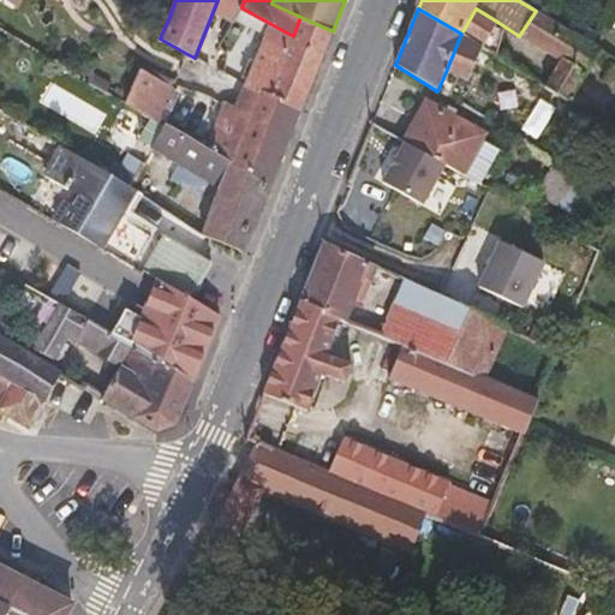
[(476,9),(461,34),(482,47),(495,27),(497,22),(476,9)]
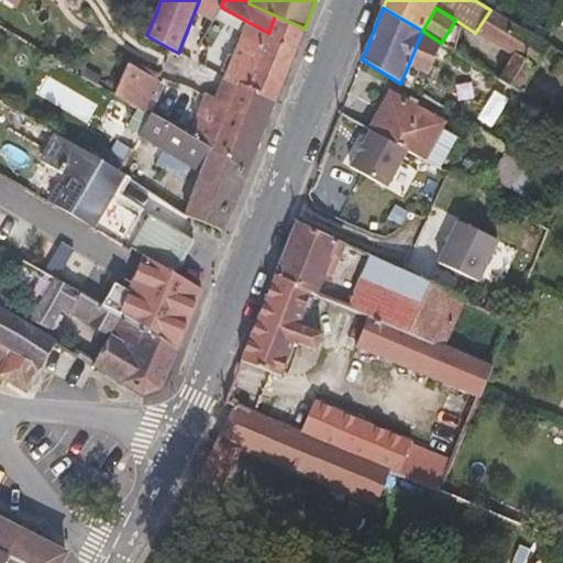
[(224,79),(276,102),(305,29),(275,15),(268,33),(224,9),(221,13),(246,25),(224,79)]
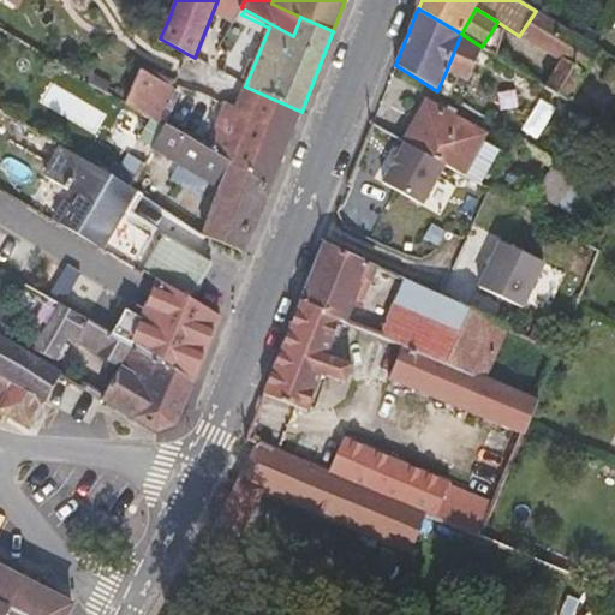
[(599,49),(536,11),(519,36),(561,61),(545,85),(581,107),(586,97),(575,91),(586,73),(589,70),(599,49)]
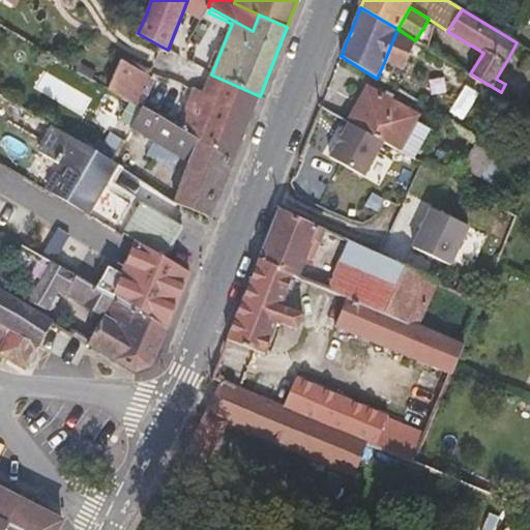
[(427,23),(416,40),(429,49),(434,27),(427,23)]
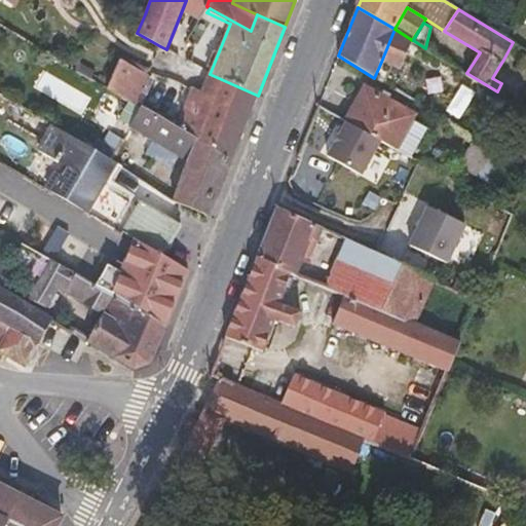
[(412,40),(395,29),(381,62),(401,69),(412,40)]
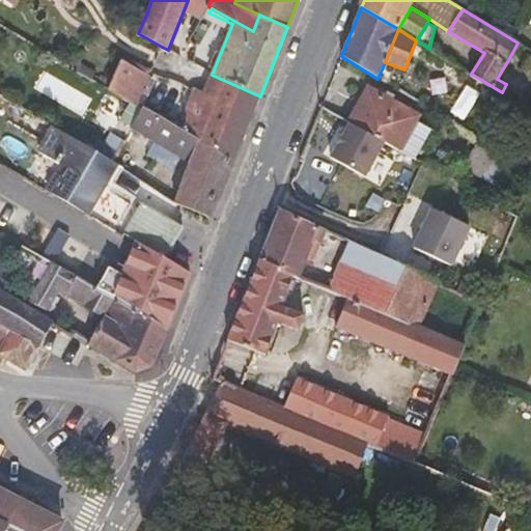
[(518,43),(508,60),(516,65),(527,48),(518,43)]
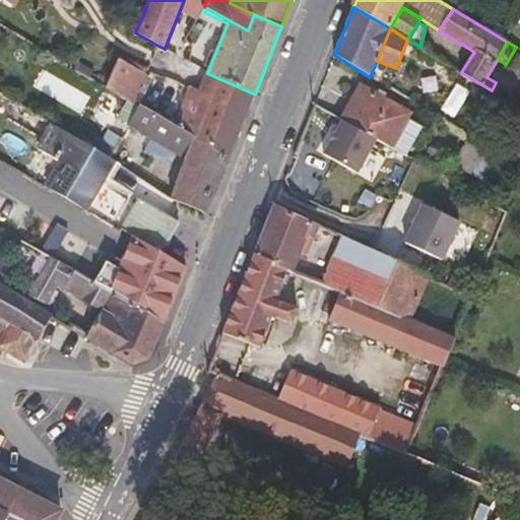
[(519,49),(516,47),(506,64),(519,72),(519,49)]
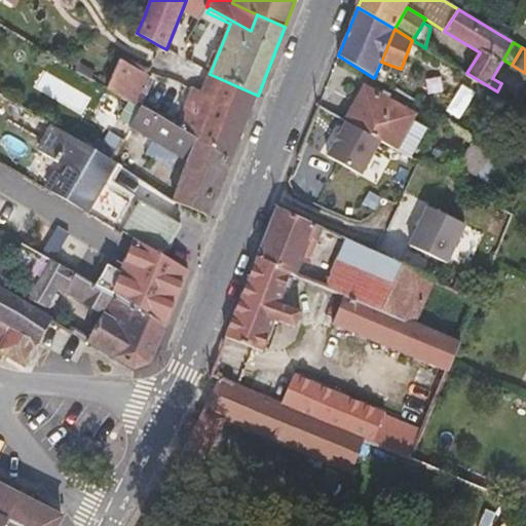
[(109,87),(130,100),(136,103),(148,75),(147,74),(149,69),(149,68),(122,57),(109,87)]
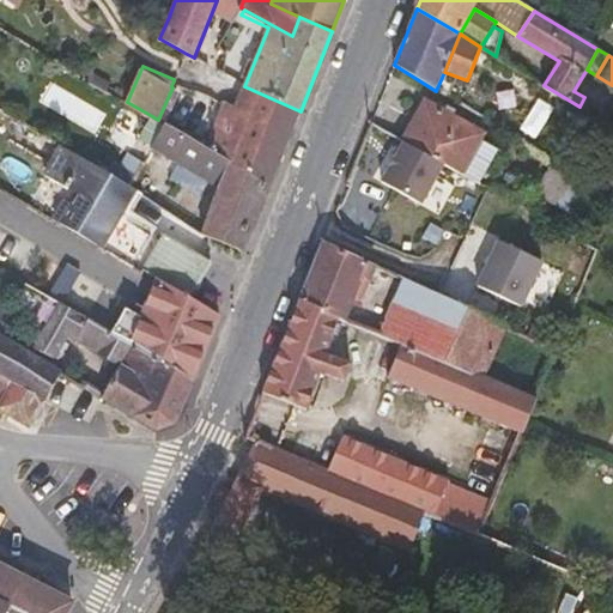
[(92,72),(87,79),(107,90),(111,83),(92,72)]
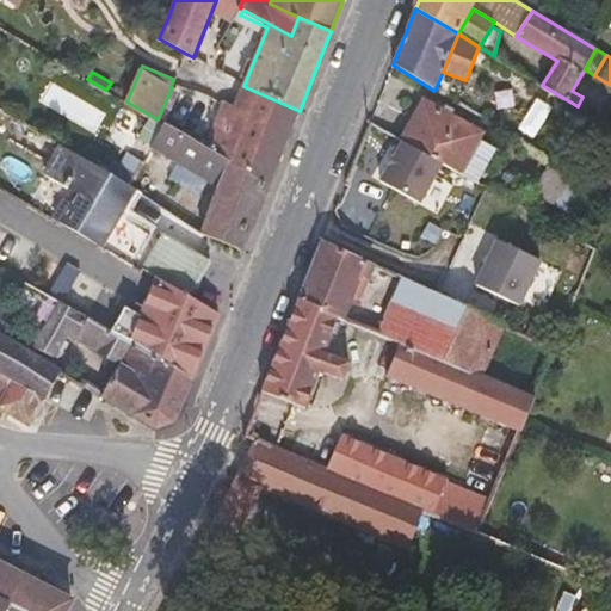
[(204,148),(270,186),(300,111),(244,86),(233,105),(223,100),(204,148)]
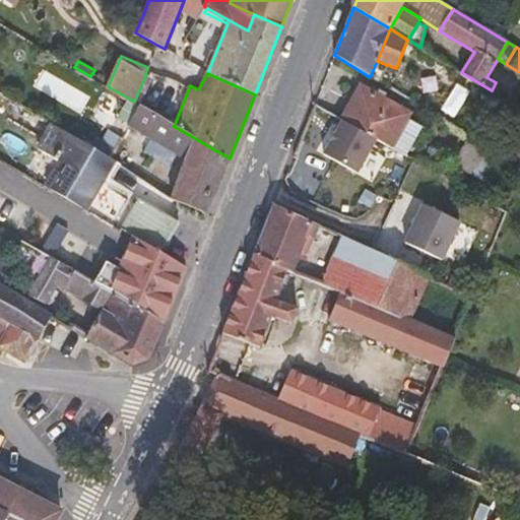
[(496,82),(492,90),(510,102),(515,91),(497,81),(496,82)]
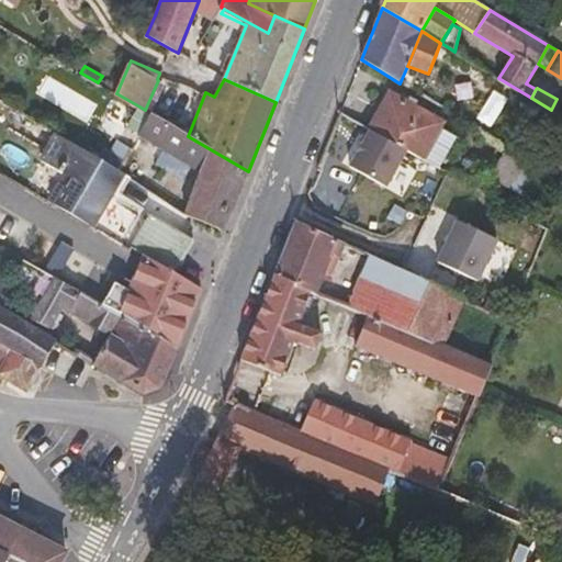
[(391,93),(370,131),(406,150),(423,159),(424,158),(440,127),(444,123),(391,93)]
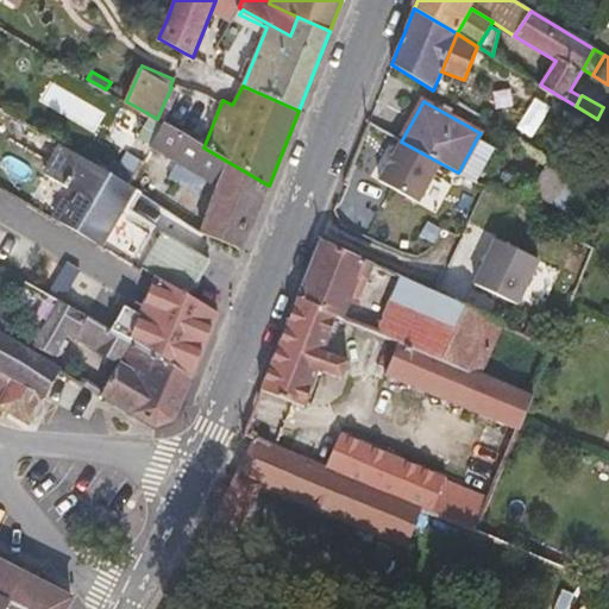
[(201,233),(243,251),(269,186),(203,148),(157,119),(151,115),(140,133),(154,142),(152,144),(219,184),(215,195),(201,233)]
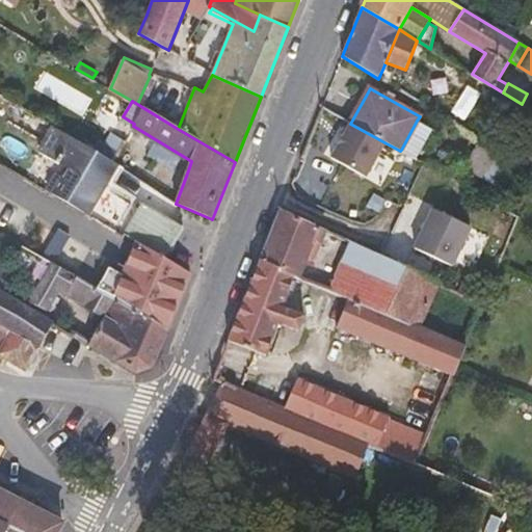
[(433,130),(417,121),(401,150),(417,159),(433,130)]
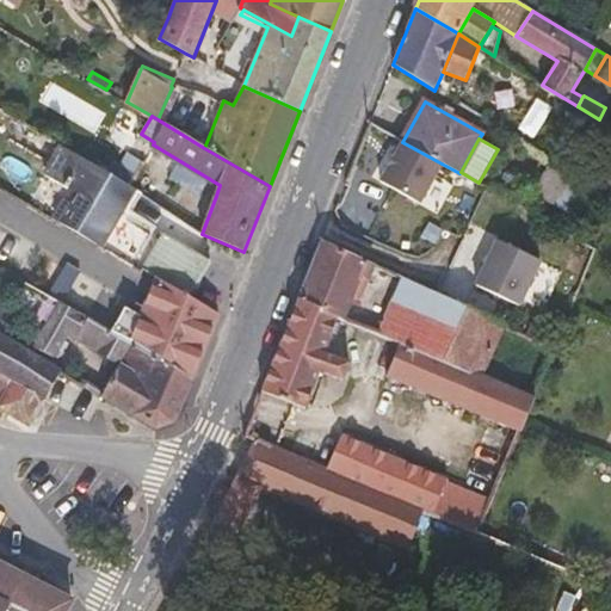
[(442,164),(402,142),(381,178),(420,202),(442,164)]
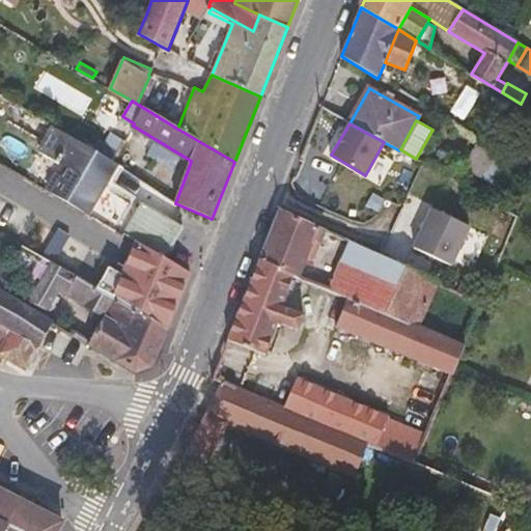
[(87,214),(117,163),(55,127),(39,152),(59,164),(61,159),(72,165),(65,177),(58,173),(48,191),(87,214)]
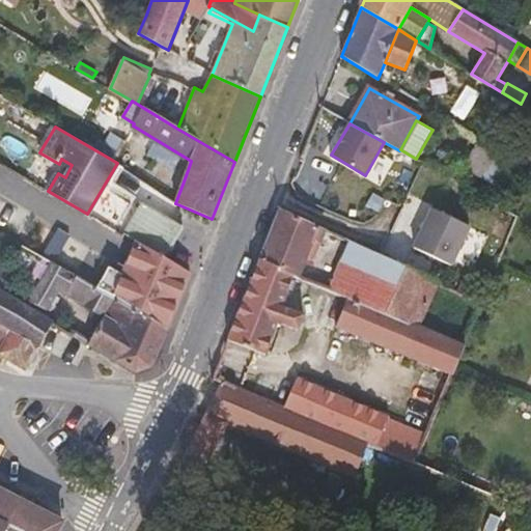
[(530,133),(518,150),(530,160),(530,133)]
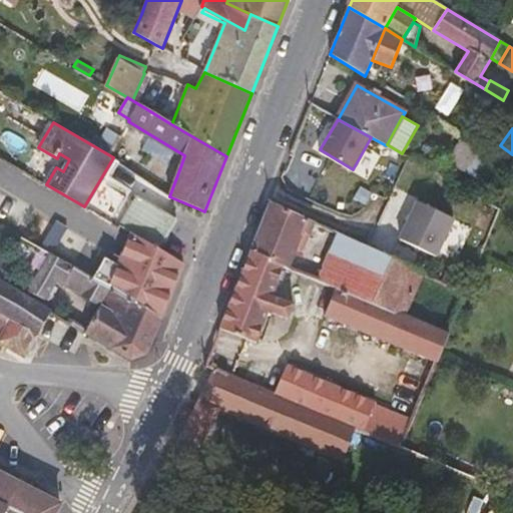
[(448,162),(465,171),(475,153),(477,149),(460,140),(448,162)]
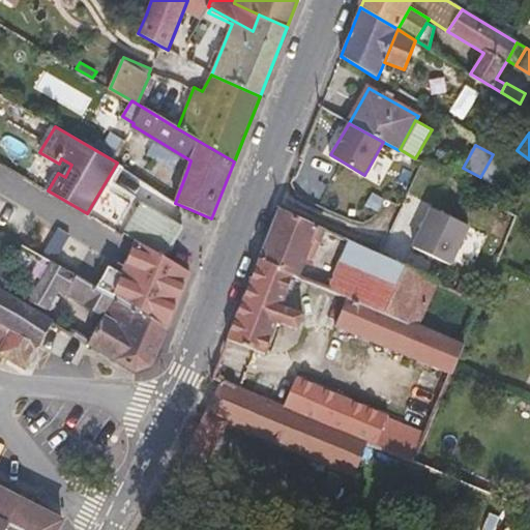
[(491,158),(480,177),(494,184),(504,166),(491,158)]
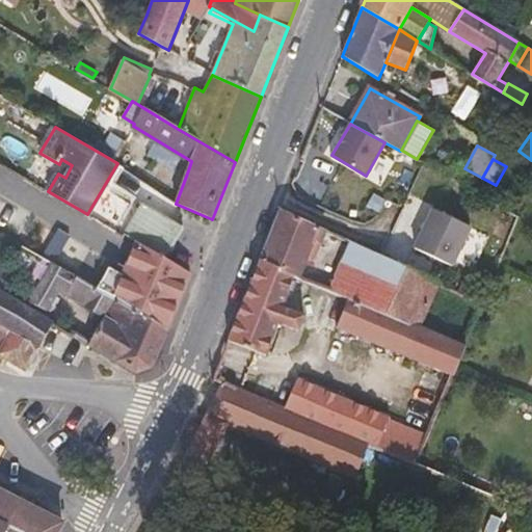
[(147,248),(164,258),(184,227),(143,203),(124,235),(147,248)]
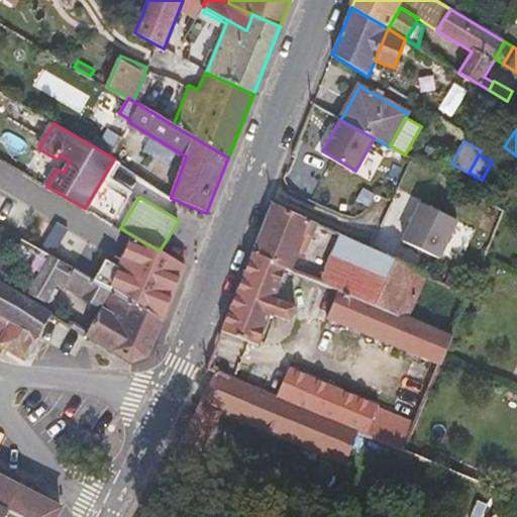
[(312,221),(274,204),(252,254),(287,269),(292,271),(300,250),(306,252),(312,238),(317,223),(312,221)]
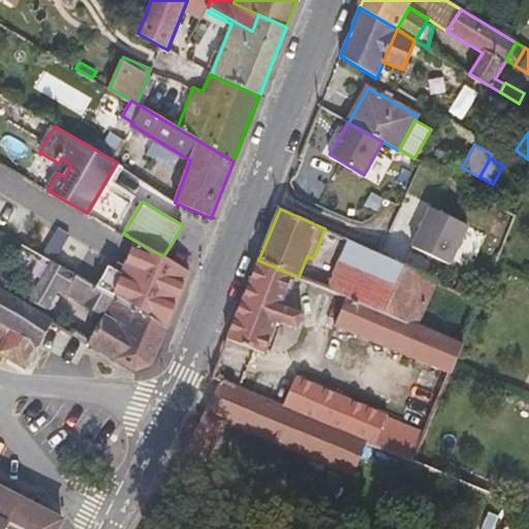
[(433,209),(414,248),(452,266),(470,226),(433,209)]
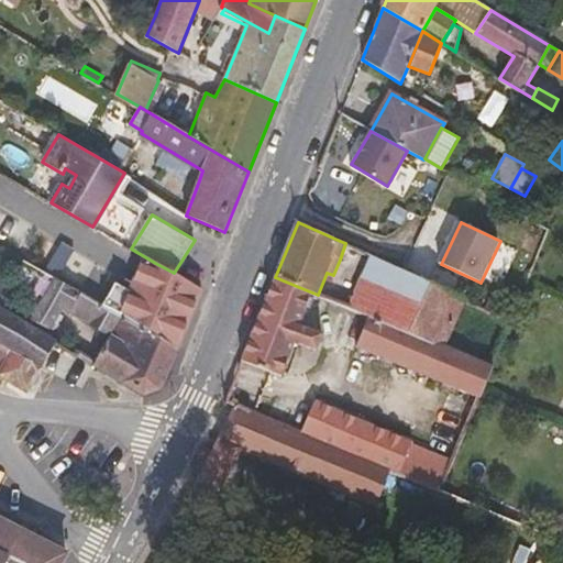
[(21,228),(6,254),(40,273),(54,246),(21,228)]
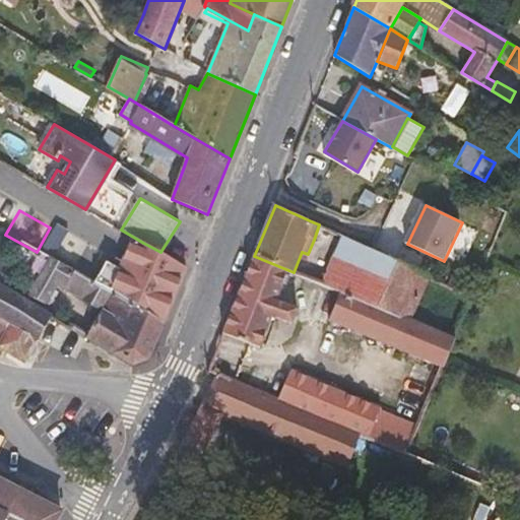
[(50,228),(37,252),(49,259),(91,282),(96,285),(109,255),(52,224),(50,228)]
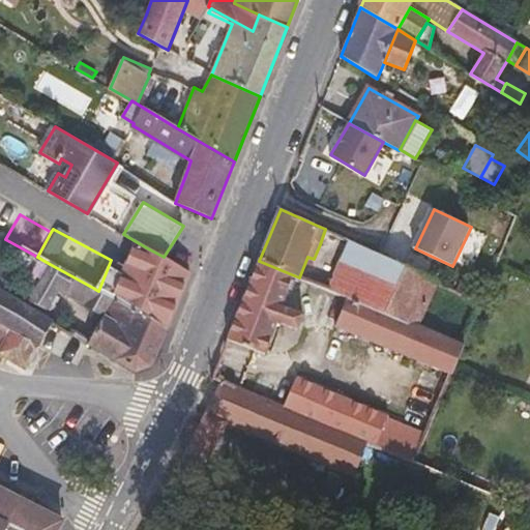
[(336,269),(314,259),(307,257),(299,277),(347,296),(366,304),(388,258),(349,240),(336,269)]
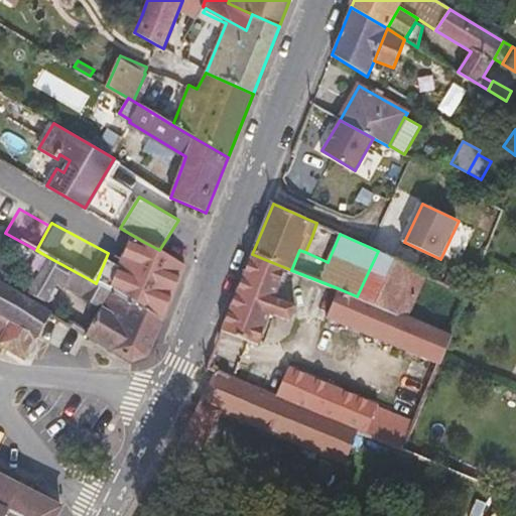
[(110,291),(163,320),(185,265),(159,250),(142,241),(136,257),(126,251),(109,290),(110,291)]
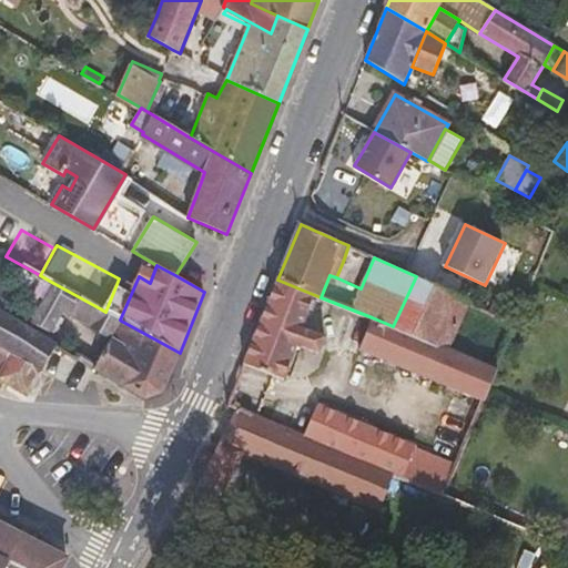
[(470,303),(416,276),(393,326),(449,350),(470,303)]
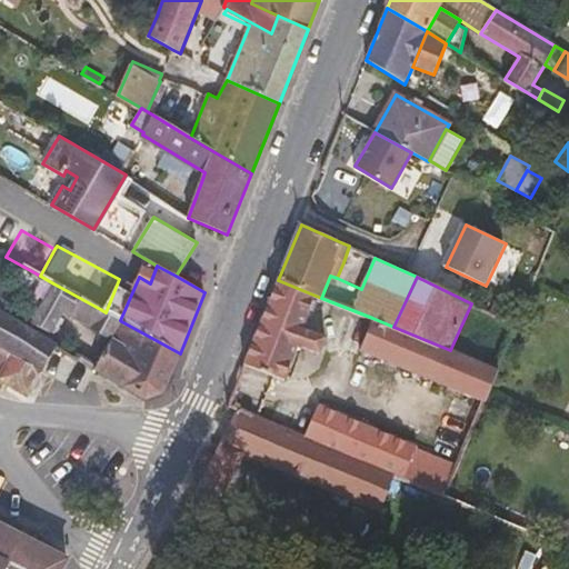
[(316,296),(278,280),(243,365),(285,382),(298,346),(320,355),(327,338),(303,329),(316,296)]
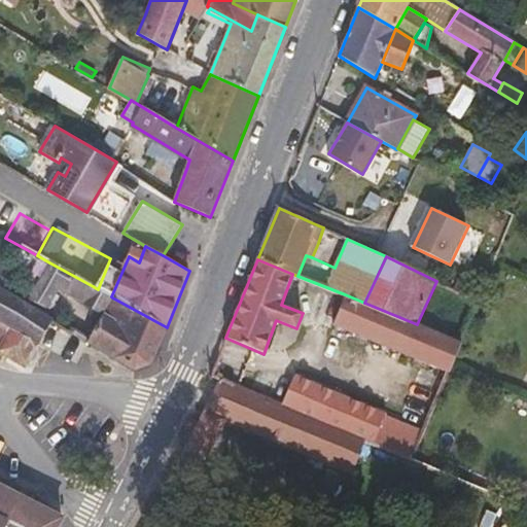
[(64,290),(84,302),(93,286),(49,262),(29,297),(48,309),(60,288),(62,285),(66,287),(64,290)]
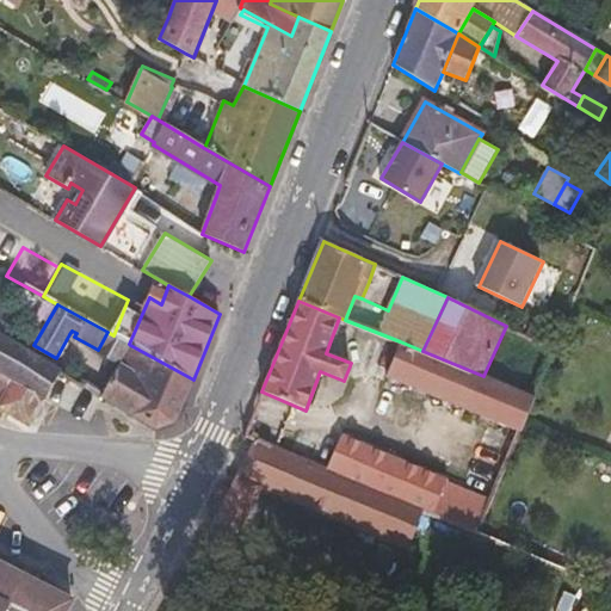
[(98,350),(121,363),(130,345),(129,344),(113,335),(107,332),(98,350)]
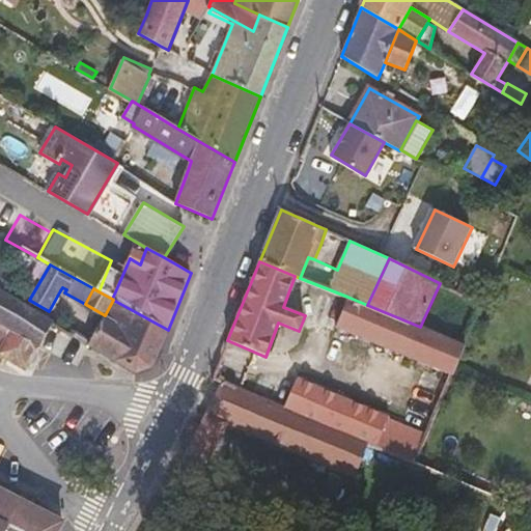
[(0,325),(10,331),(37,347),(52,324),(53,320),(0,289),(0,325)]
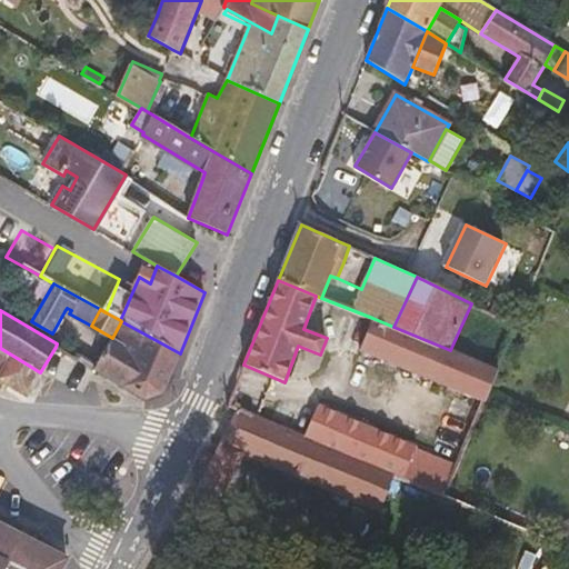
[(359,351),(485,402),(498,370),(450,350),(393,327),(372,318),(359,351)]
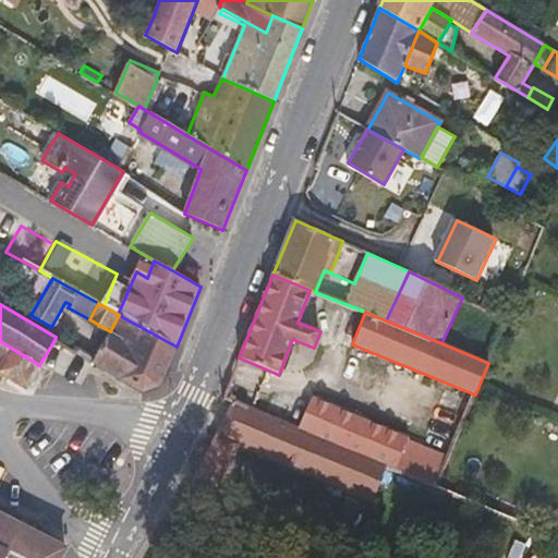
[(110,331),(94,362),(143,391),(159,386),(177,347),(119,315),(110,331)]
